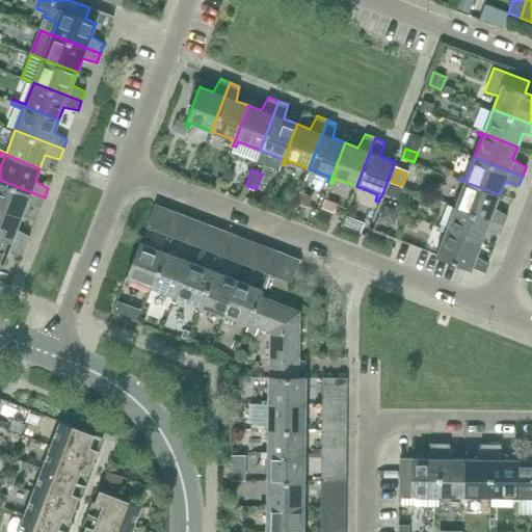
[(41,207),(45,197),(0,180),(0,208),(21,216),(26,204),(41,207)]
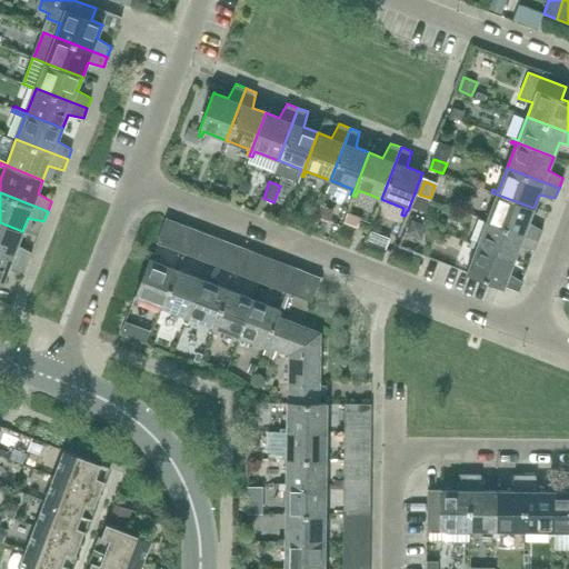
[(528,222),(533,208),(491,192),(490,195),(496,197),(487,220),(538,240),(542,230),(528,222)]
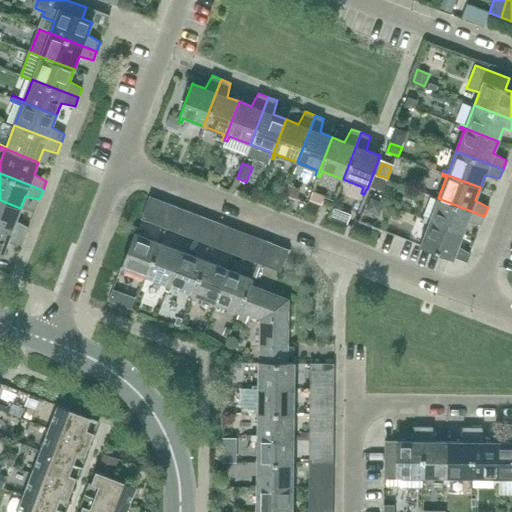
[(381,191),(385,182),(374,177),(370,187),(381,191)]
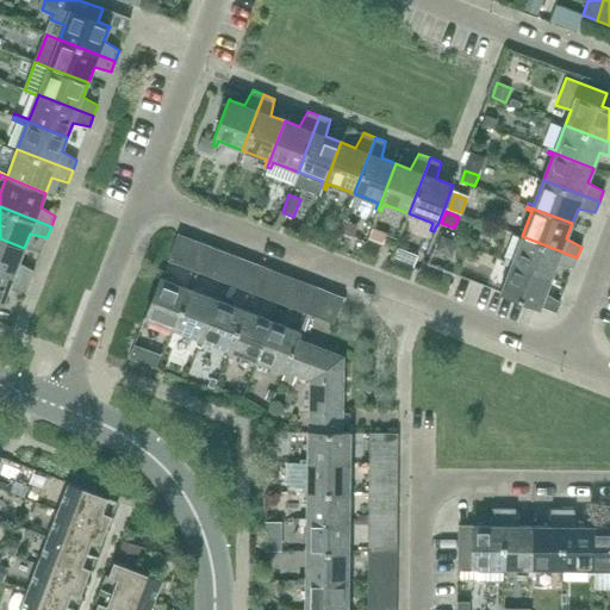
[(353,236),(356,224),(343,219),(338,230),(353,236)]
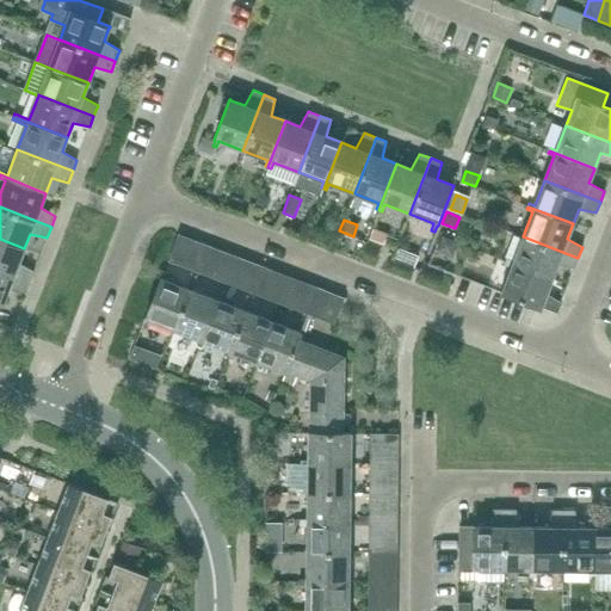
[(383,244),(388,234),(374,228),(369,238),(383,244)]
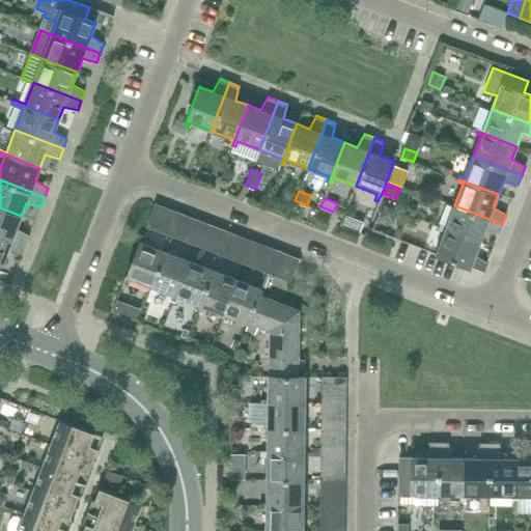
[(499,233),(502,224),(454,205),(446,227),(441,225),(440,227),(479,243),(484,230),(499,233)]
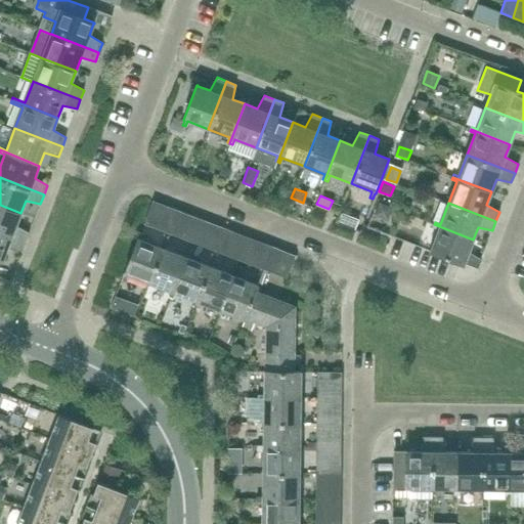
[(16,226),(20,213),(0,205),(0,232),(26,243),(29,233),(16,226)]
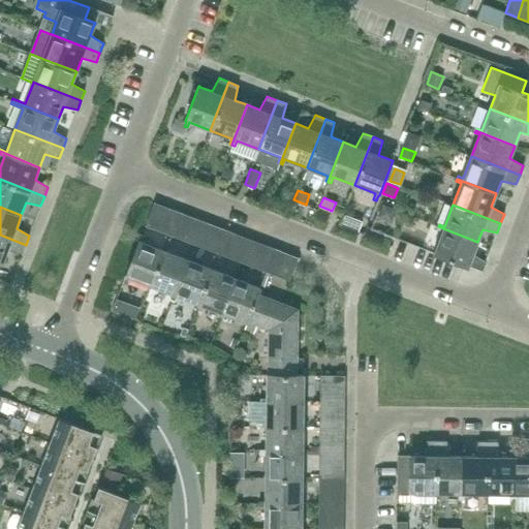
[(174,210),(169,221),(179,225),(184,214),(174,210)]
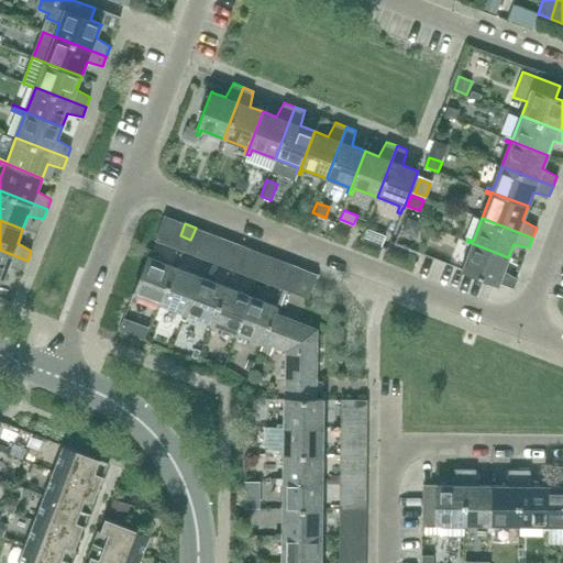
[(190,240),(186,252),(227,267),(231,255),(235,243),(196,228),(190,240)]
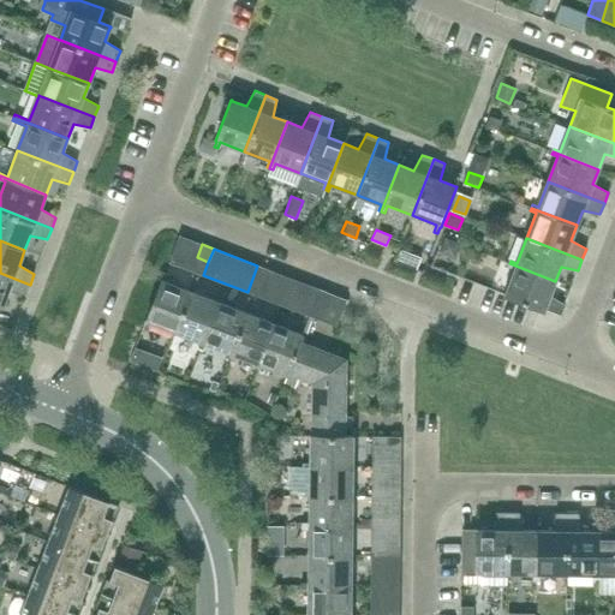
[(203,275),(208,262),(197,257),(191,272),(203,275)]
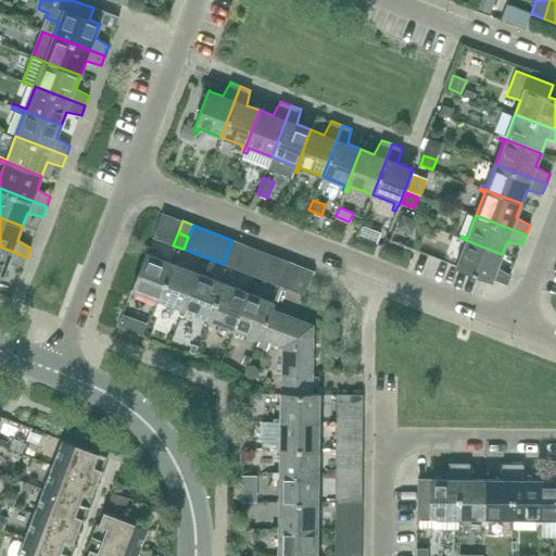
[(497,267),(502,254),(460,238),(459,240),(465,242),(457,263),(452,260),(451,263),(455,265),(455,266),(492,280),(493,279),(507,285),(510,275),(497,267)]
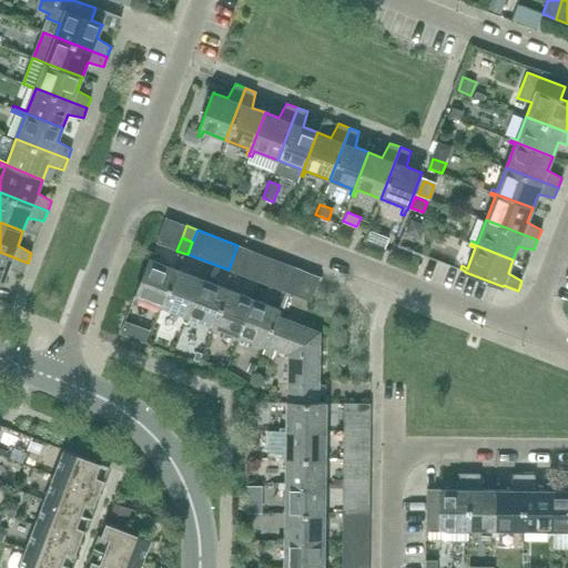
[(233,257),(243,262),(249,250),(237,245),(233,257)]
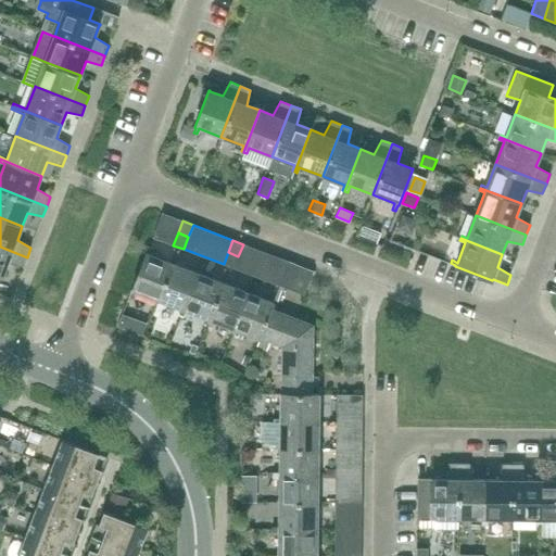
[(273,283),(282,258),(243,244),(238,256),(234,268),(273,283)]
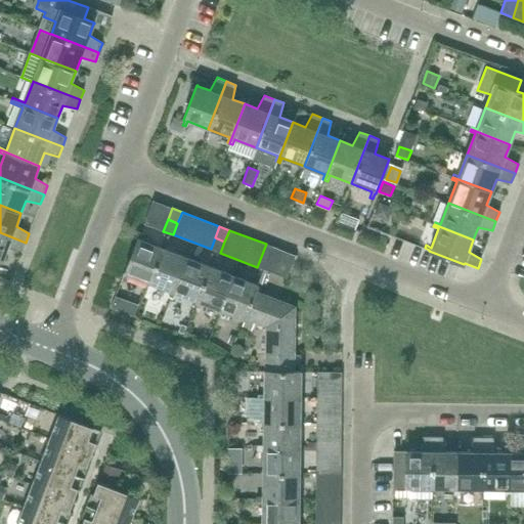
[(22,252),(26,243),(0,232),(0,260),(3,262),(3,261),(2,260),(7,248),(22,252)]
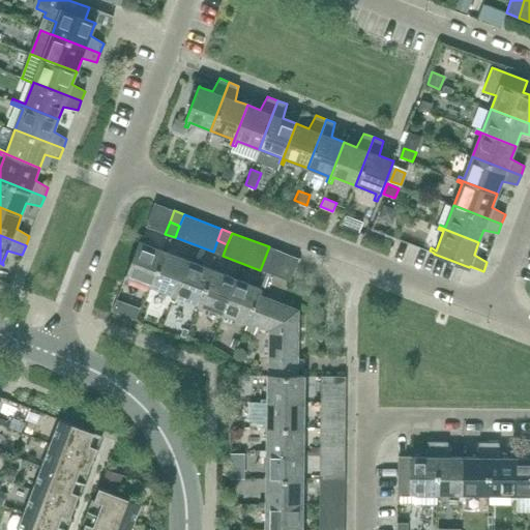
[(223,256),(227,244),(217,240),(213,252),(223,256)]
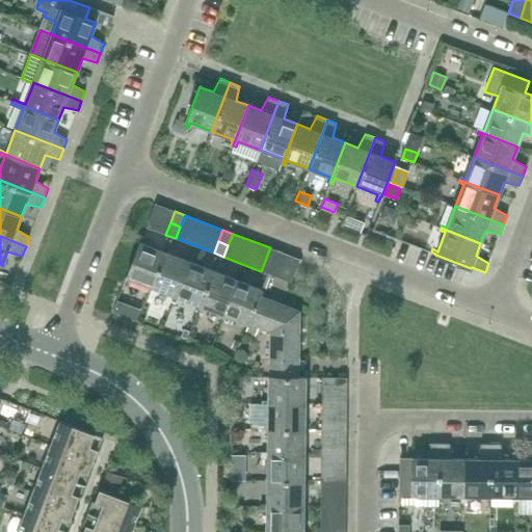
[(140,243),(140,242),(139,242),(125,277),(127,278),(125,284),(127,285),(129,278),(151,288),(164,253),(140,243)]
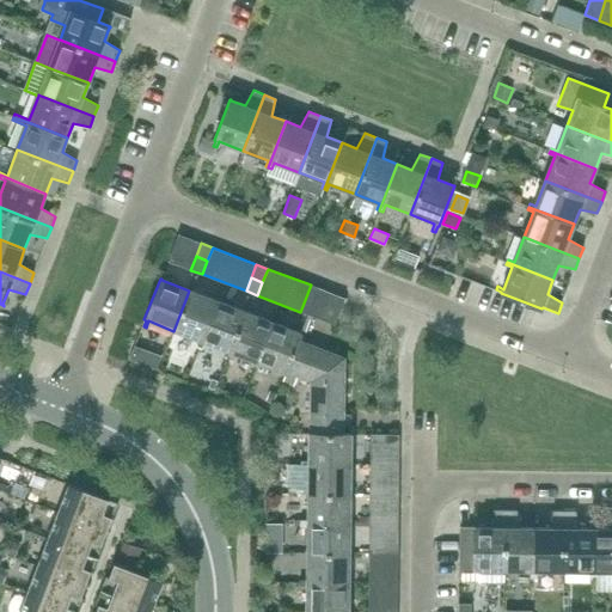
[(308,316),(319,288),(311,285),(300,312),(308,316)]
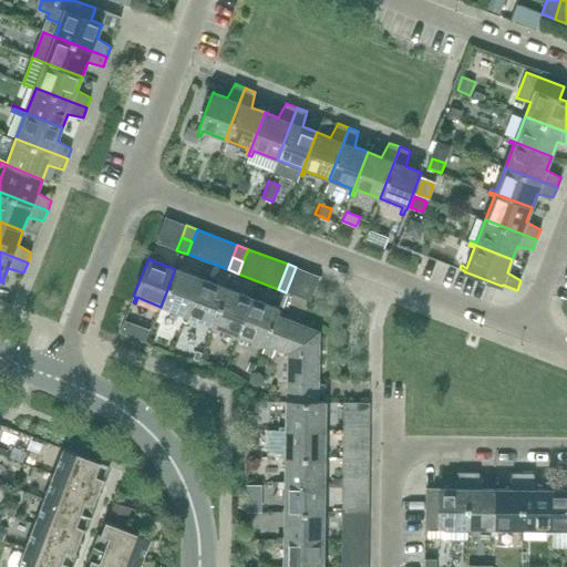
[(296,267),(286,292),(292,295),(301,269),(296,267)]
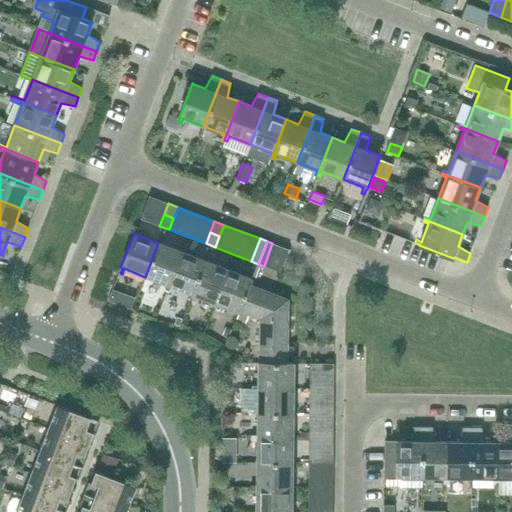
[(166,291),(181,252),(158,243),(145,277),(166,285),(164,290),(166,291)]
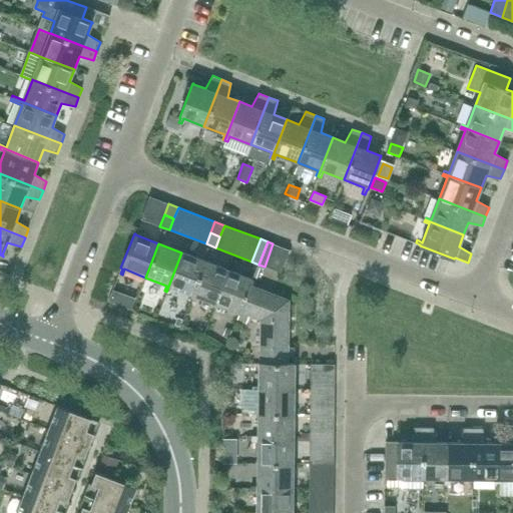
[(273,243),(265,267),(280,273),(289,250),(273,243)]
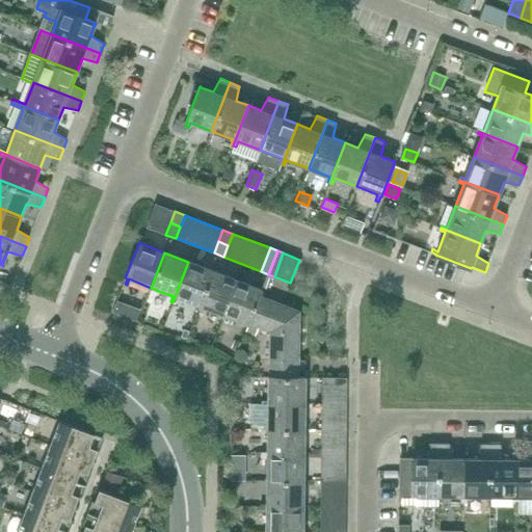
[(200,306),(213,271),(188,262),(173,302),(175,303),(178,297),(200,306)]
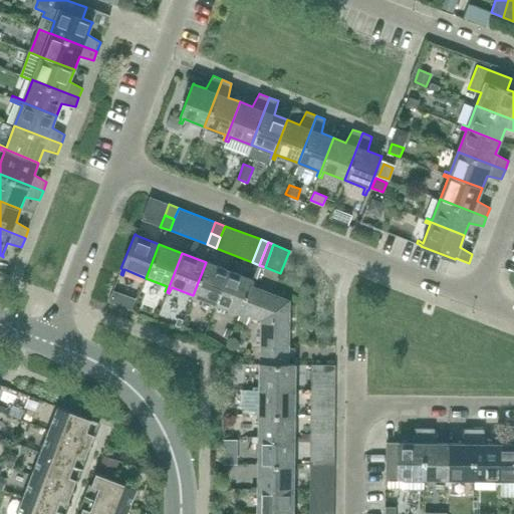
[(214,310),(229,271),(206,262),(193,295),(214,303),(211,309),(214,310)]
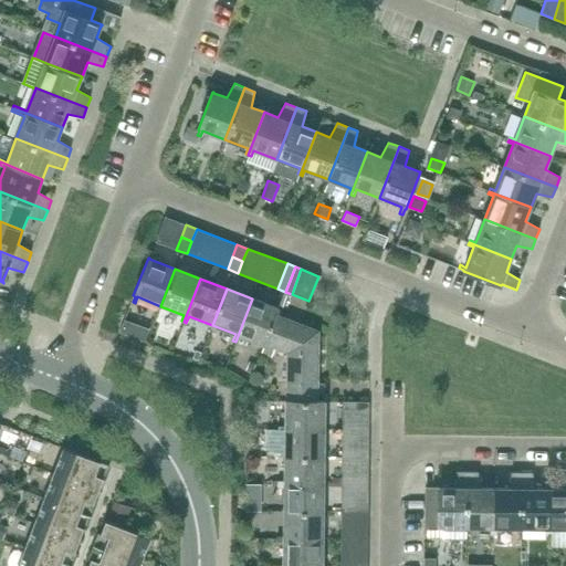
[(278,307),(276,307),(252,299),(236,342),(238,343),(240,336),(263,345),(262,346),(264,346),(275,314),(279,307),(278,307)]
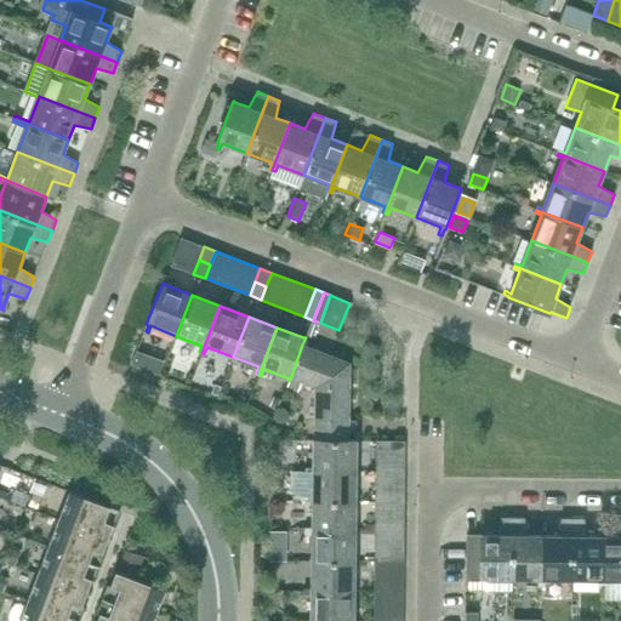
[(348,385),(349,363),(302,345),(290,380),(286,386),(298,391),(302,382),(314,387),(314,420),(313,439),(348,439),(348,432),(358,432),(358,420),(348,420),(348,385)]
